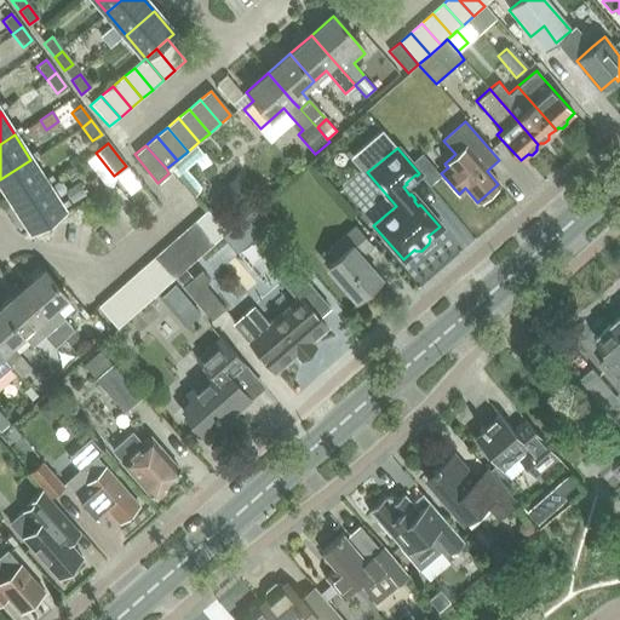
[(422,154),(411,162),(430,184),(441,176),(422,154)]
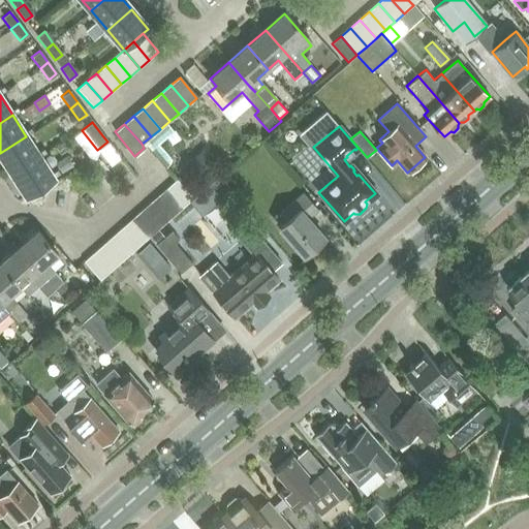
[(0,153),(0,154),(12,175),(39,157),(26,136),(0,153)]
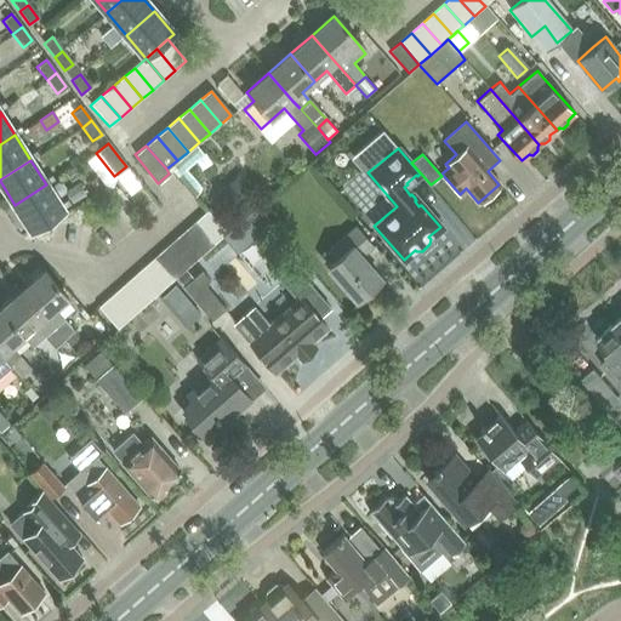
[(46,184),(15,205),(30,231),(63,210),(46,184)]
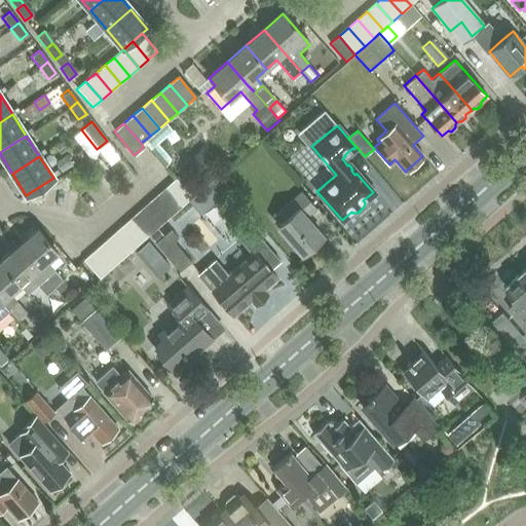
[(66,156),(57,162),(63,173),(73,166),(66,156)]
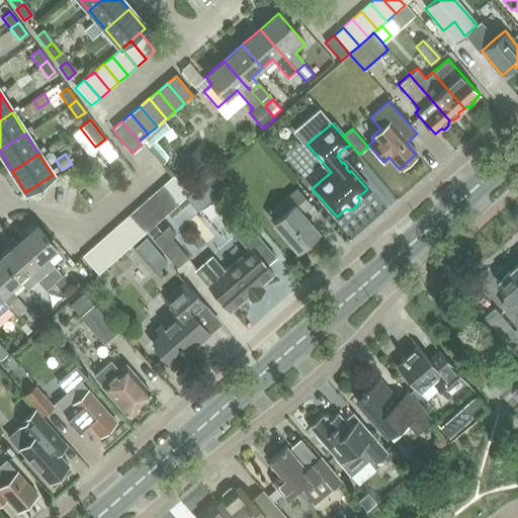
[(187,159),(177,169),(184,177),(195,167),(187,159)]
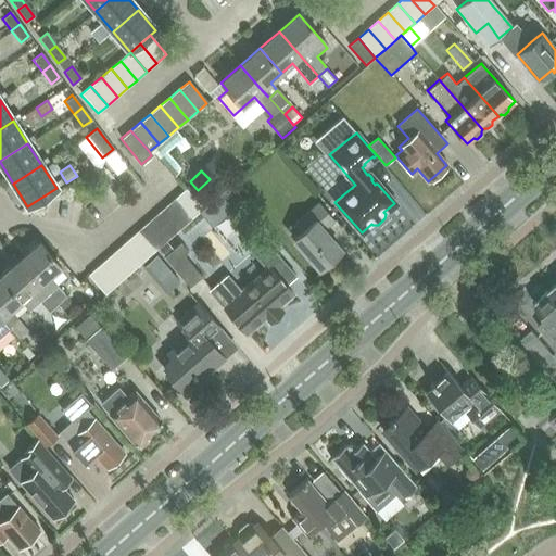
[(202,212),(214,225),(240,202),(228,189),(202,212)]
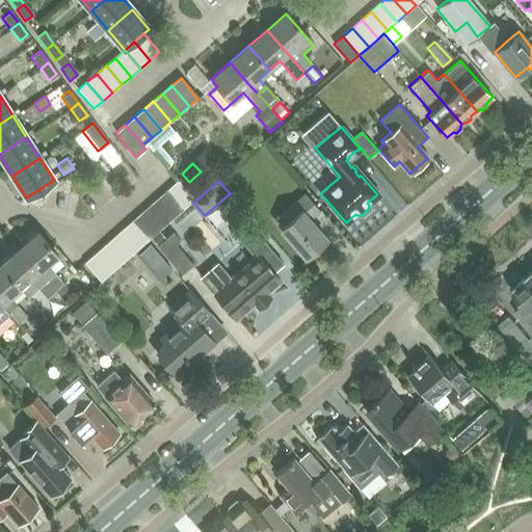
[(178,182),(168,190),(184,209),(193,201),(178,182)]
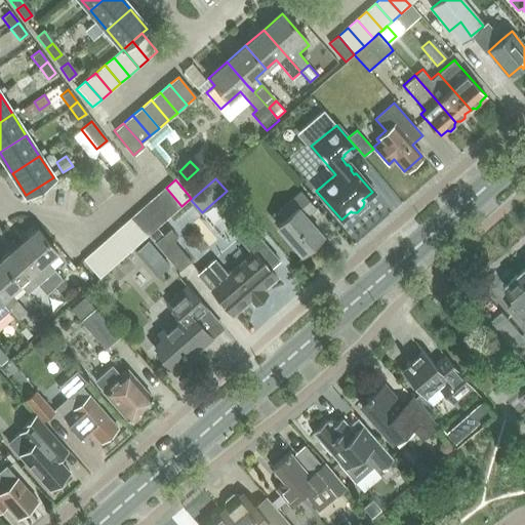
[(166,188),(156,196),(172,214),(182,206),(166,188)]
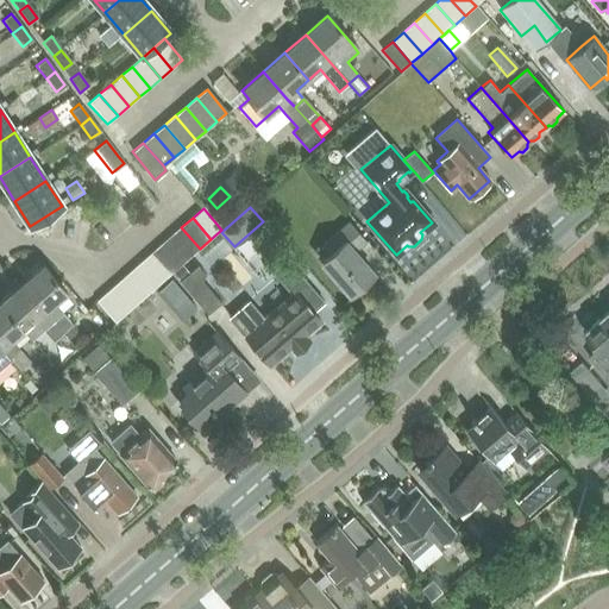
[(320,262),(349,294),(372,272),(353,251),(365,240),(347,221),(321,244),(328,253),(320,262)]
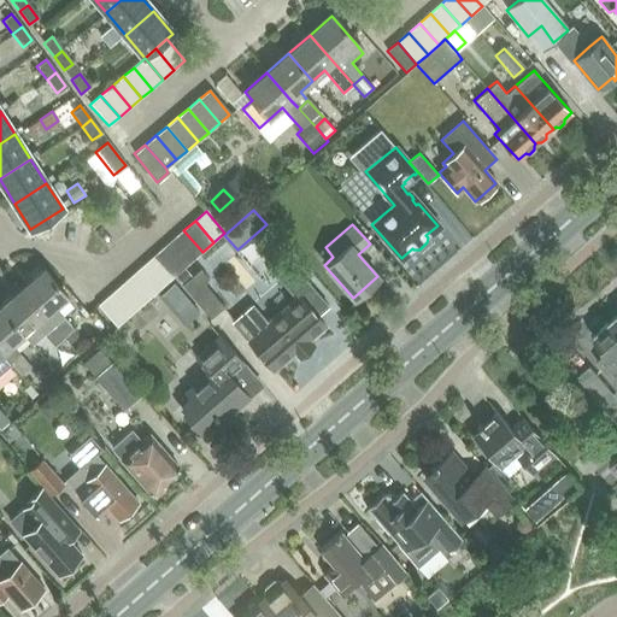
[(183,230),(172,240),(192,262),(203,252),(183,230)]
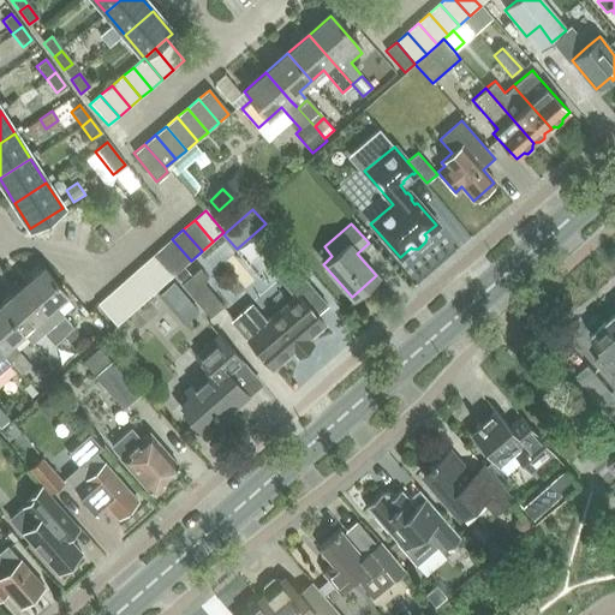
[(172,239),(161,249),(180,270),(191,261),(172,239)]
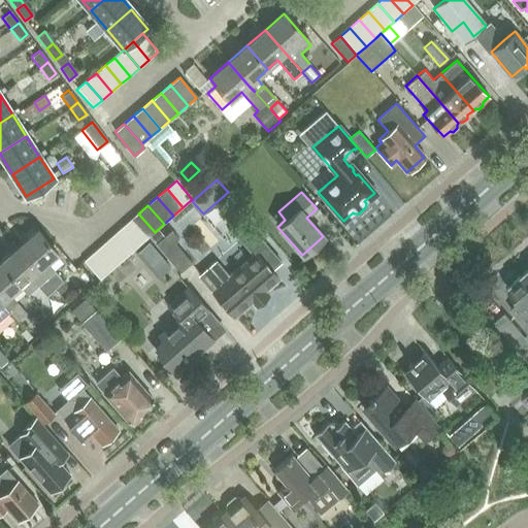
[(138,213),(129,222),(145,240),(155,232),(138,213)]
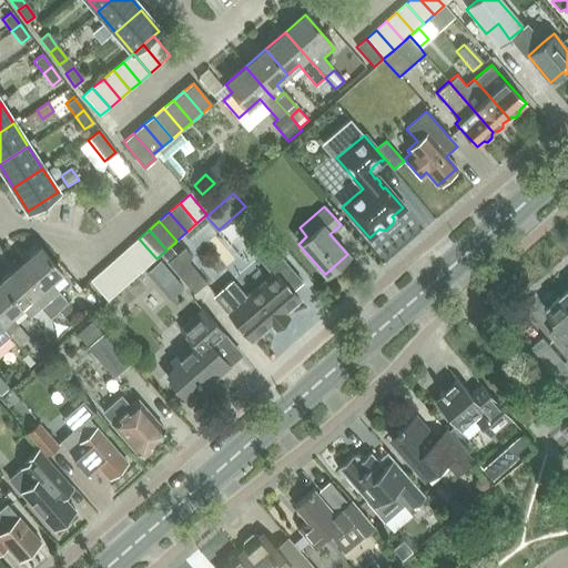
[(139,239),(129,247),(146,267),(156,259),(139,239)]
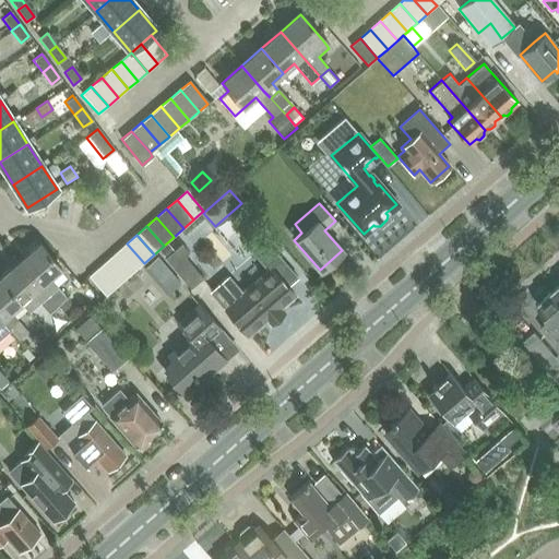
[(127,244),(117,251),(134,272),(144,263),(127,244)]
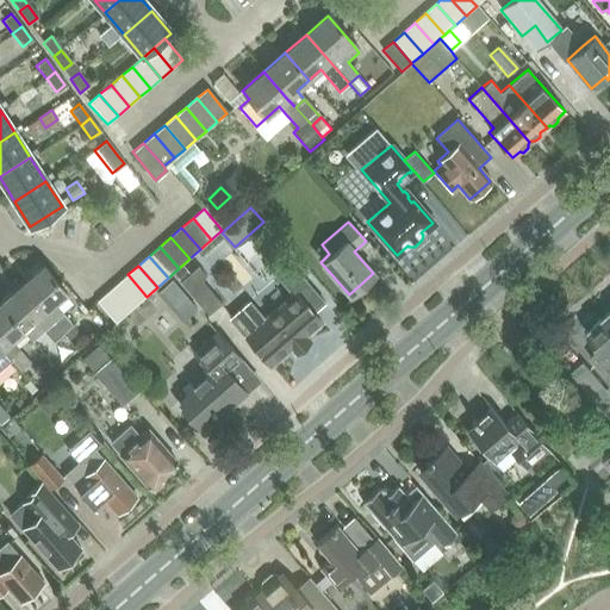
[(181,282),(191,274),(182,266),(174,273),(181,282)]
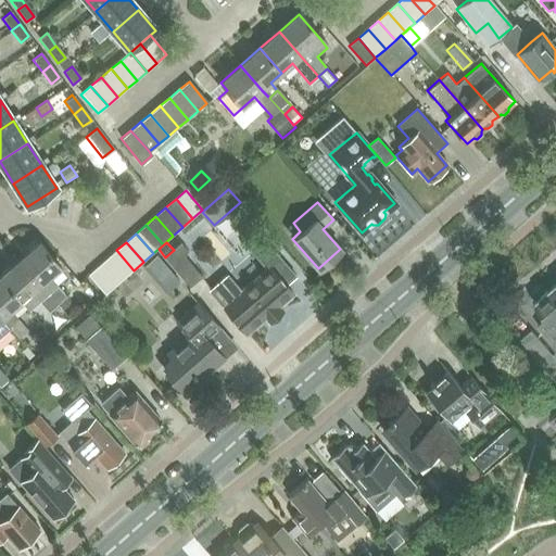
[(38,243),(19,261),(40,286),(48,293),(55,287),(48,278),(60,268),(49,255),(38,243)]
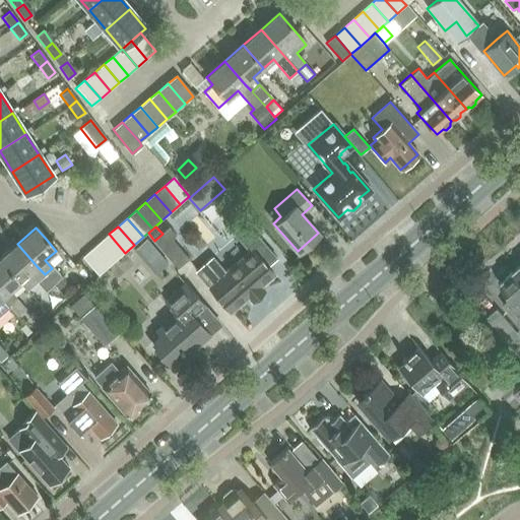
[(170,228),(154,241),(160,248),(172,240),(176,236),(170,228)]
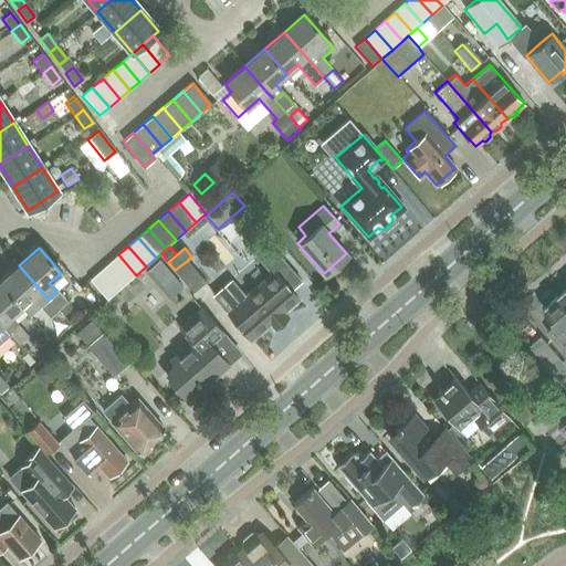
[(229,280),(211,296),(250,341),(268,324),(272,329),(286,316),(283,312),(295,300),(289,292),(300,282),(283,263),(270,248),(257,259),(270,274),(244,296),(229,280)]
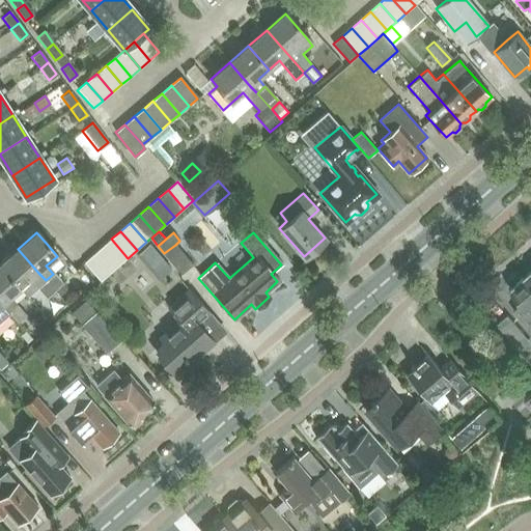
[(111,239),(102,247),(118,267),(128,258),(111,239)]
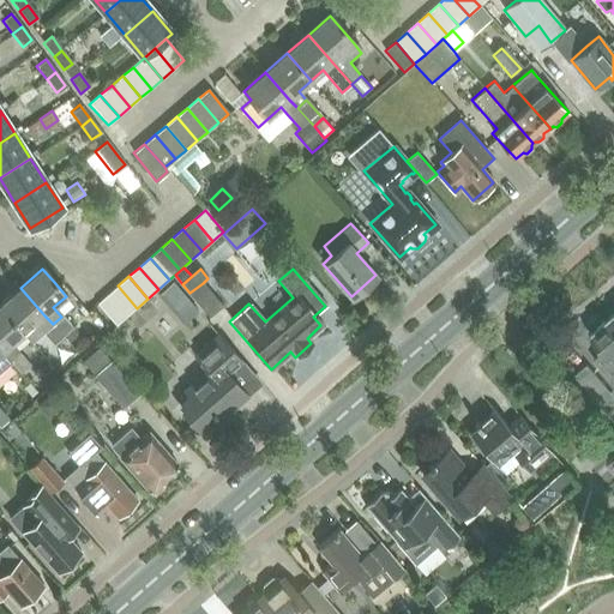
[(173,283),(158,295),(182,323),(197,311),(173,283)]
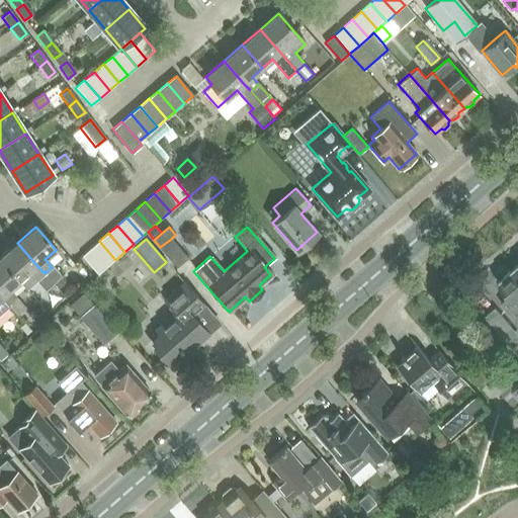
[(99,241),(90,249),(106,268),(115,260),(99,241)]
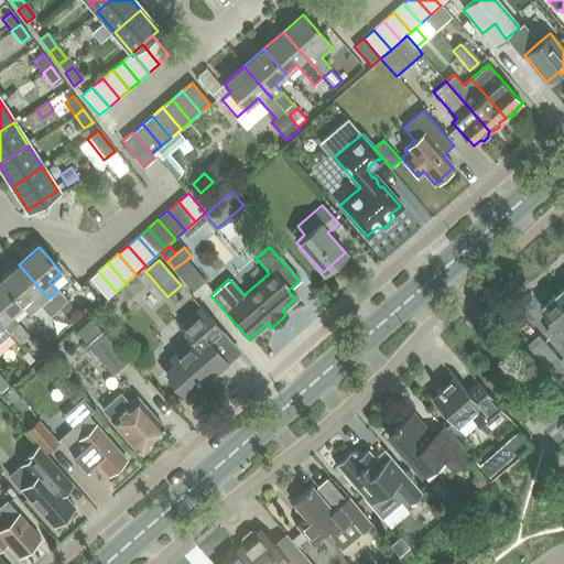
[(19,264),(0,281),(0,282),(21,307),(31,299),(39,306),(49,297),(41,290),(19,264)]
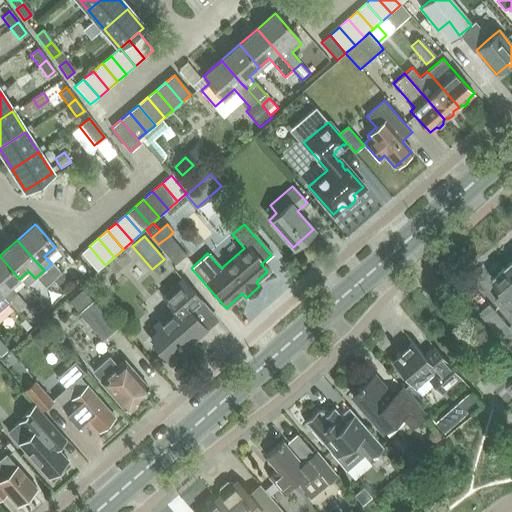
[(105,265),(89,246),(80,254),(96,273),(105,265)]
